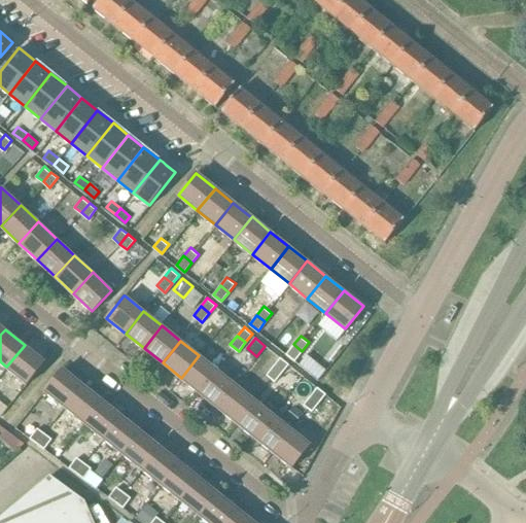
[(286,352),(286,353),(294,359),(295,359),(302,351),(293,344),(286,352)]
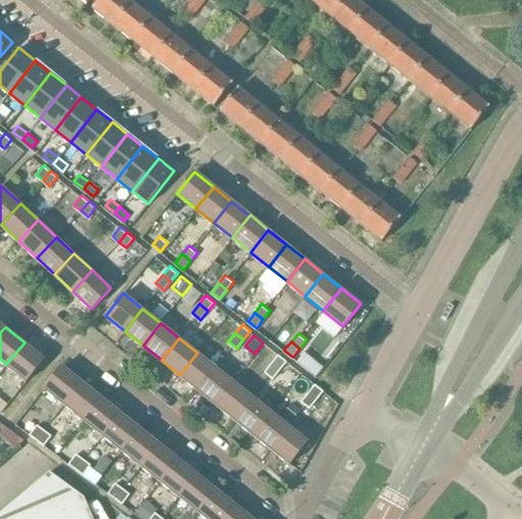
[(25,342),(6,364),(26,380),(27,380),(44,359),(44,358),(25,342)]
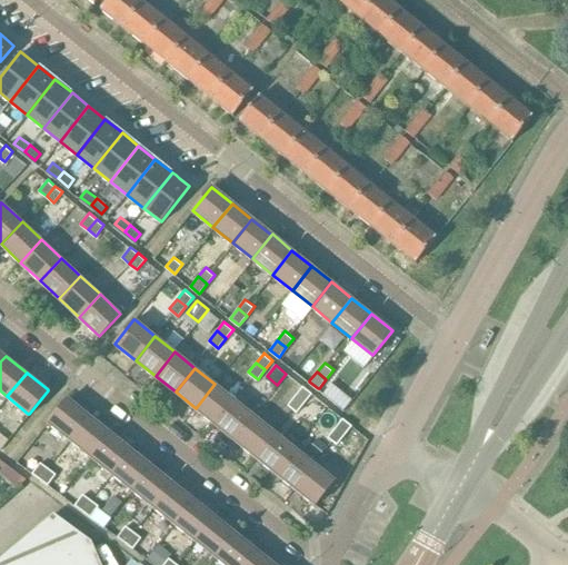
[(288,373),(266,400),(273,407),(296,379),(288,373)]
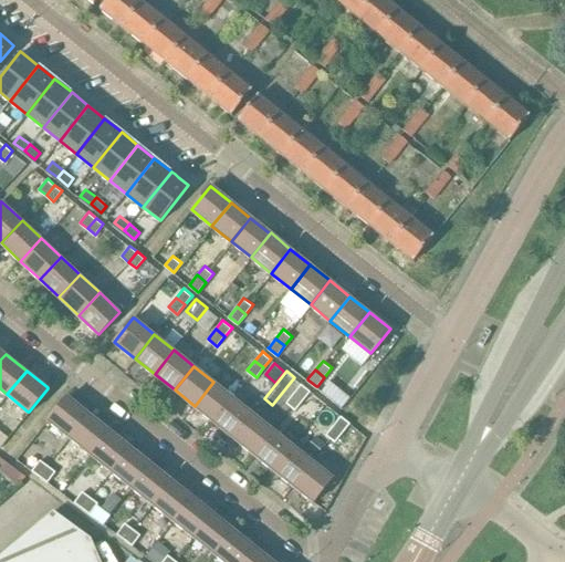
[(213,382),(195,406),(215,422),(233,397),(213,382)]
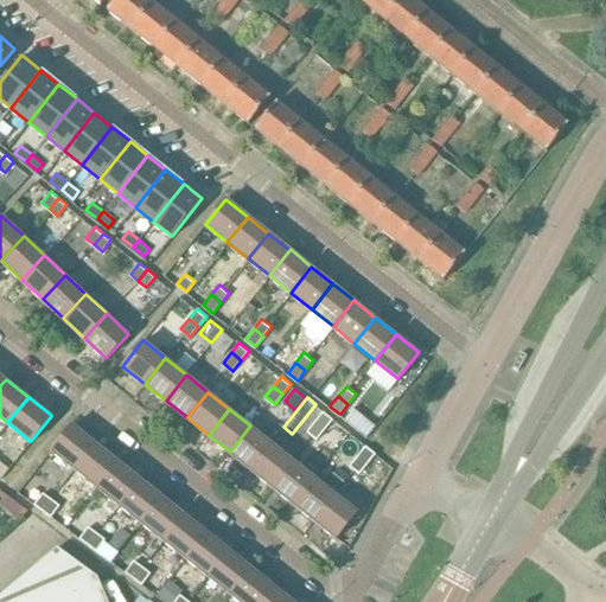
[(324,410),(316,420),(325,428),(333,417),(324,410)]
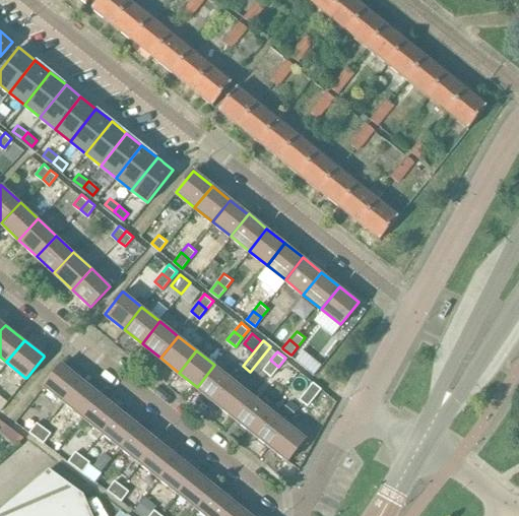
[(270,360),(263,369),(271,375),(278,367),(270,360)]
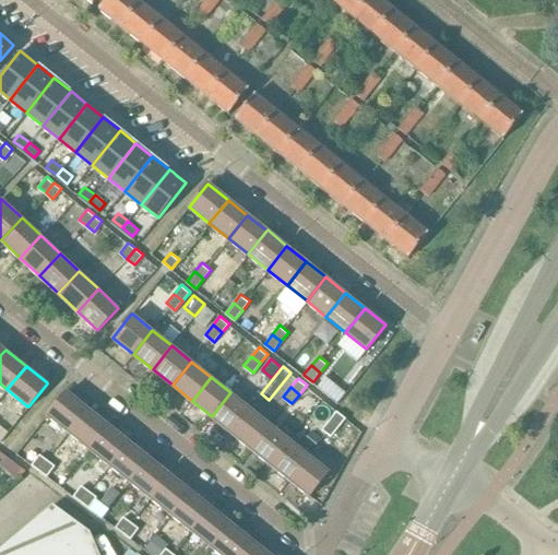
[(67,390),(47,414),(69,432),(87,408),(67,390)]
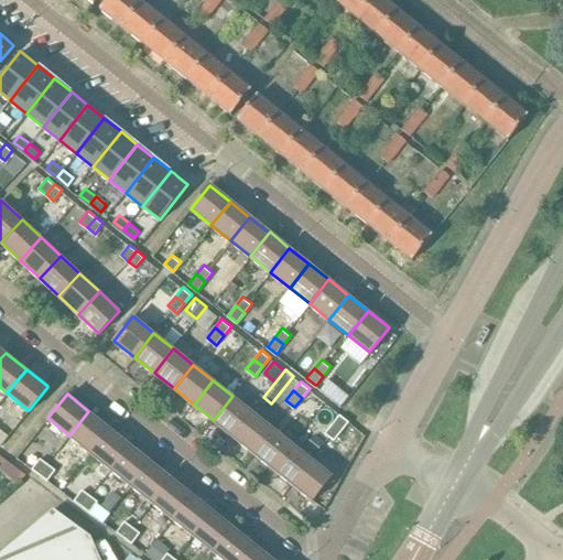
[(233,396),(214,420),(233,435),(252,412),(233,396)]
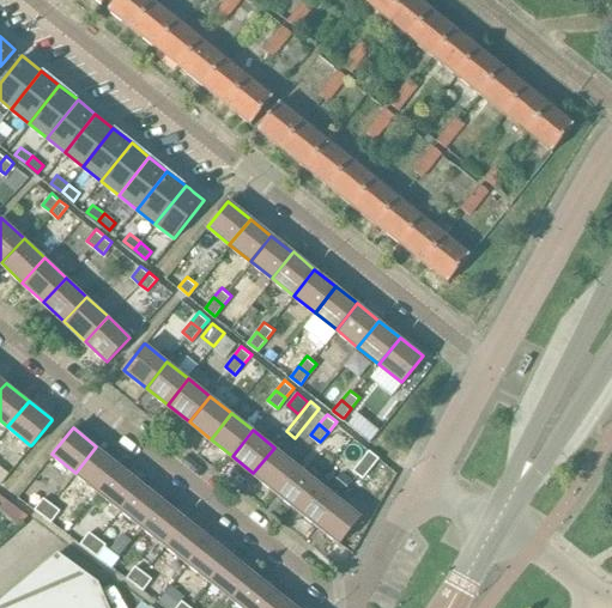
[(96,447),(76,473),(97,491),(119,464),(96,447)]
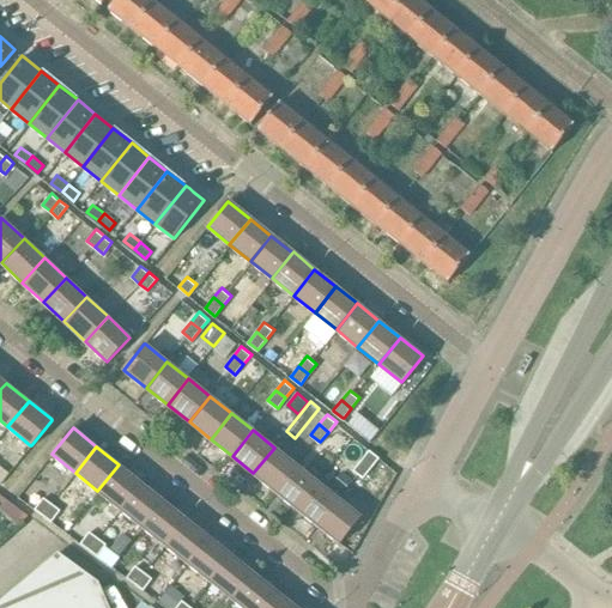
[(274,448),(253,473),(274,491),(296,464),(274,448)]
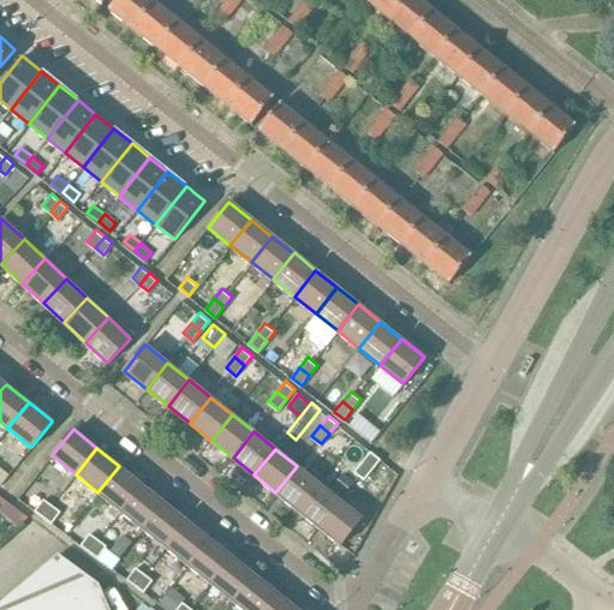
[(370,450),(363,460),(373,468),(381,458),(370,450)]
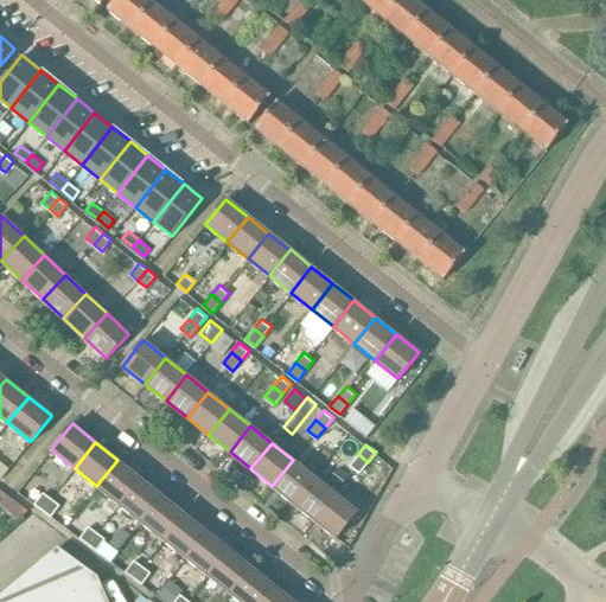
[(358,454),(350,465),(359,472),(368,462),(358,454)]
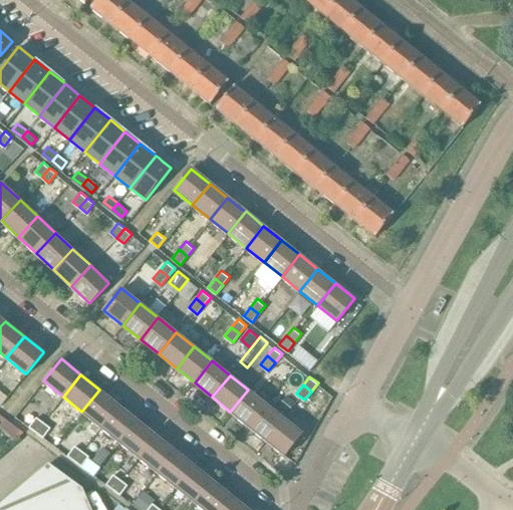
[(99,390),(81,412),(100,427),(118,405),(99,390)]
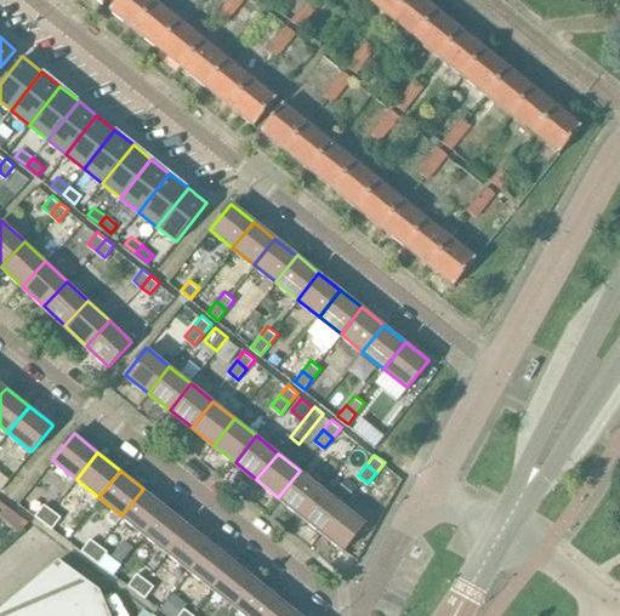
[(300,471),(278,497),(300,514),(322,488),(300,471)]
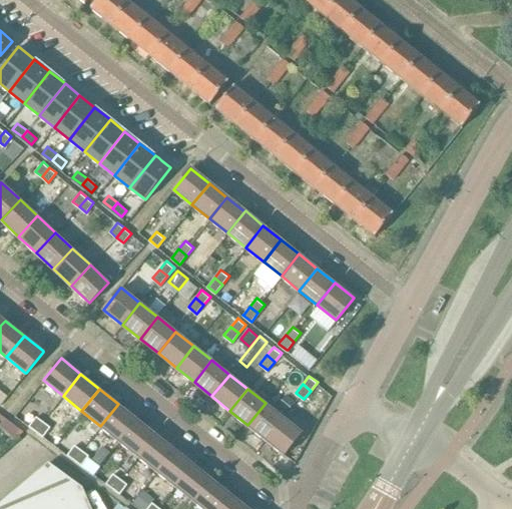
[(266,403),(247,425),(266,439),(283,417),(266,403)]
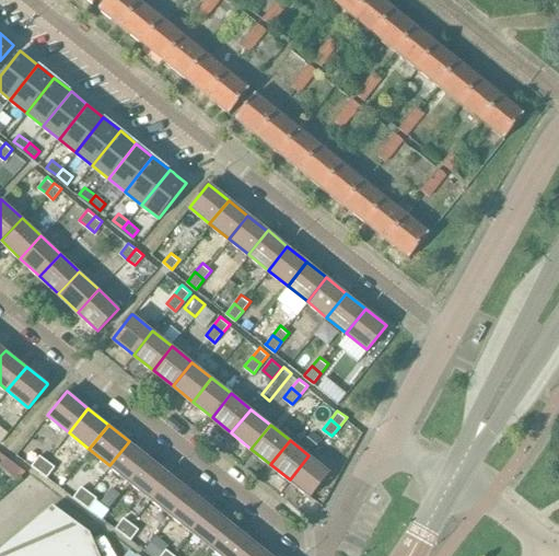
[(129,441),(109,465),(130,482),(149,458),(129,441)]
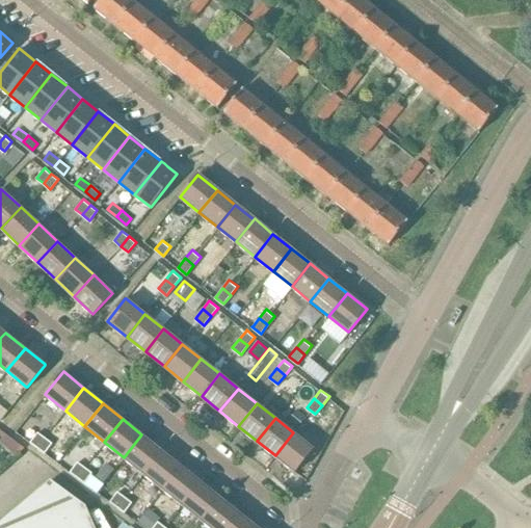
[(37,430),(30,441),(37,446),(45,436),(37,430)]
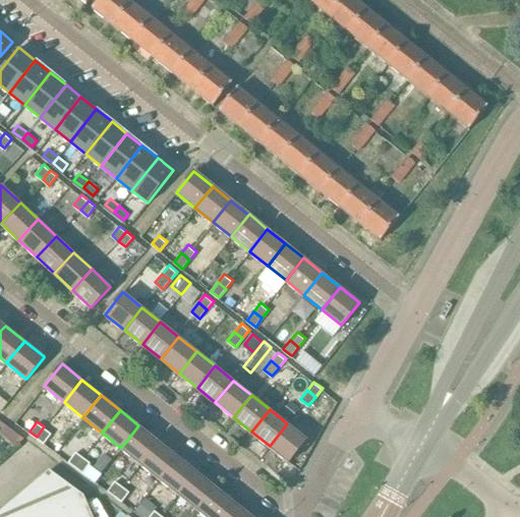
[(287,423),(270,446),(288,461),(306,439),(287,423)]
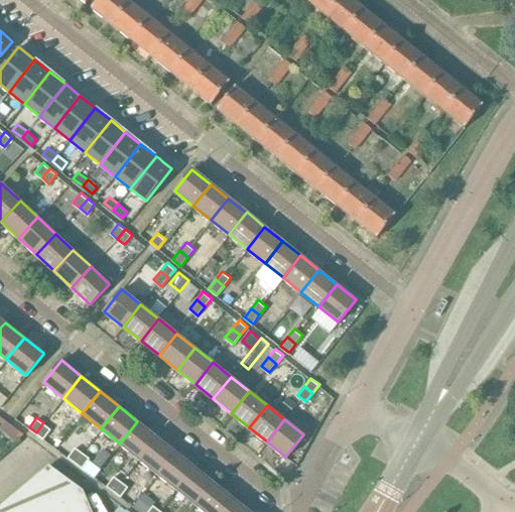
[(137,421),(120,443),(138,459),(156,436),(137,421)]
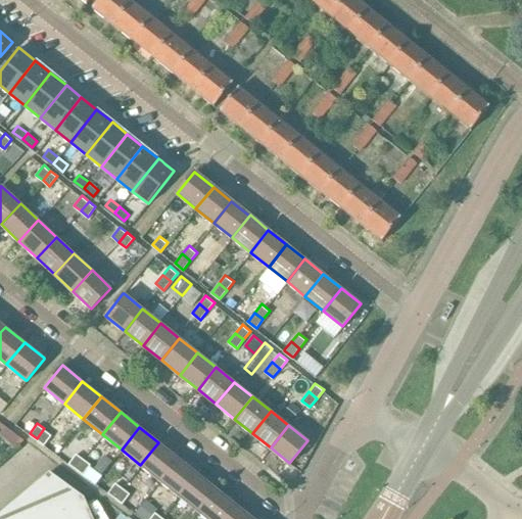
[(44,428),(37,438),(44,444),(44,443),(51,434),(44,428)]
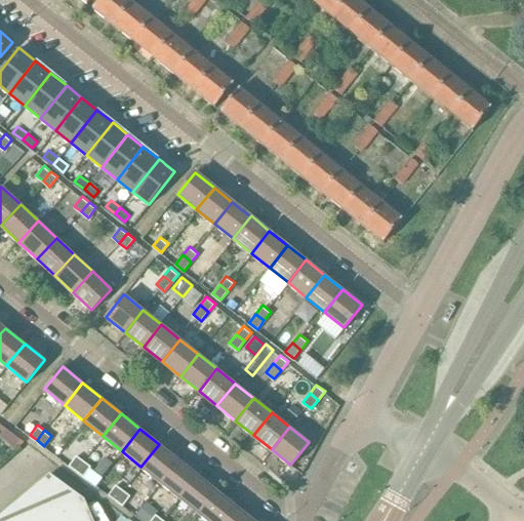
[(159,444),(140,467),(160,482),(178,459),(159,444)]
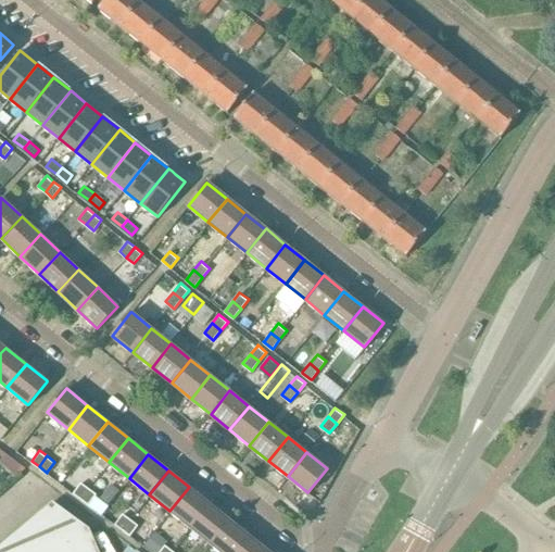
[(82,481),(73,492),(82,498),(89,487),(82,481)]
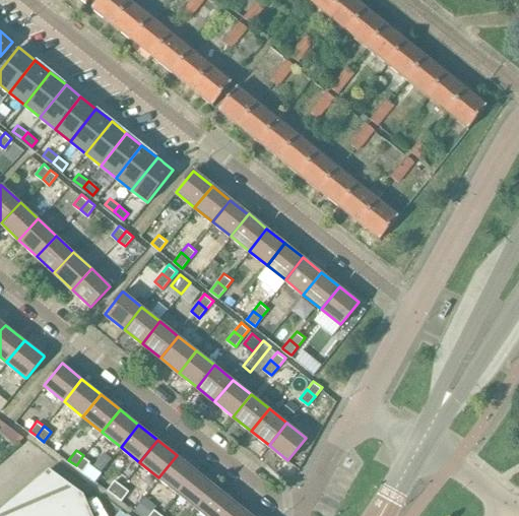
[(83,455),(76,465),(83,470),(90,460),(83,455)]
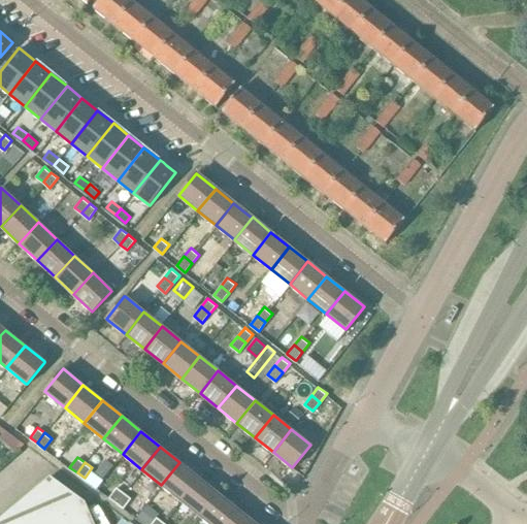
[(179,462),(161,485),(180,500),(198,478),(179,462)]
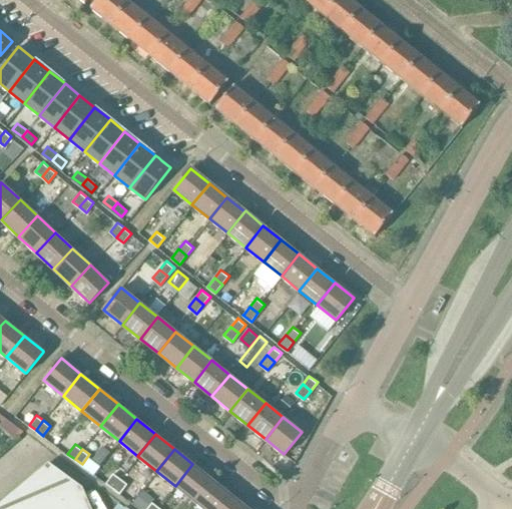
[(92,508),(82,486),(47,462),(0,501),(0,508),(92,508)]
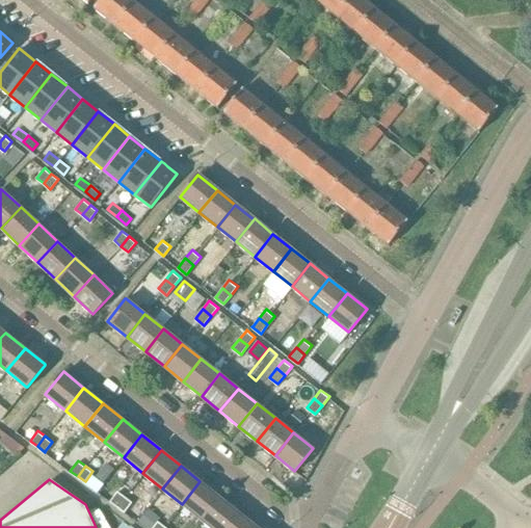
[(200,481),(182,504),(202,520),(219,497),(200,481)]
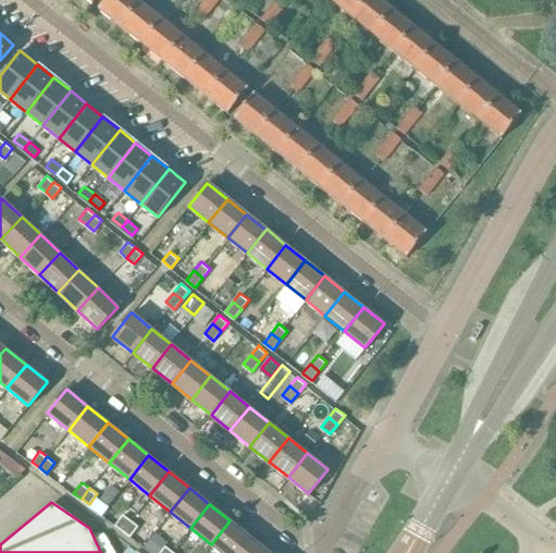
[(123,513),(115,524),(123,529),(131,519),(123,513)]
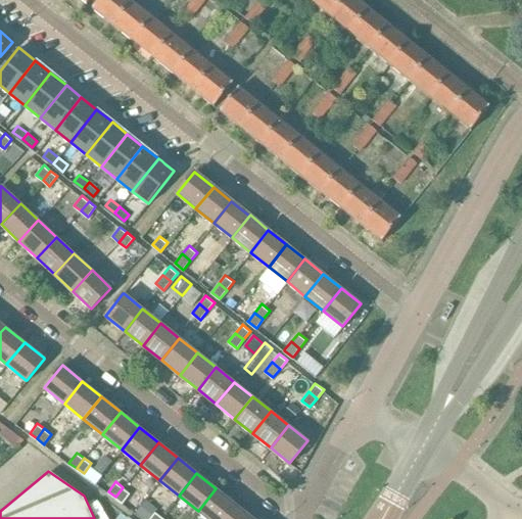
[(123,487),(115,497),(123,503),(130,492),(123,487)]
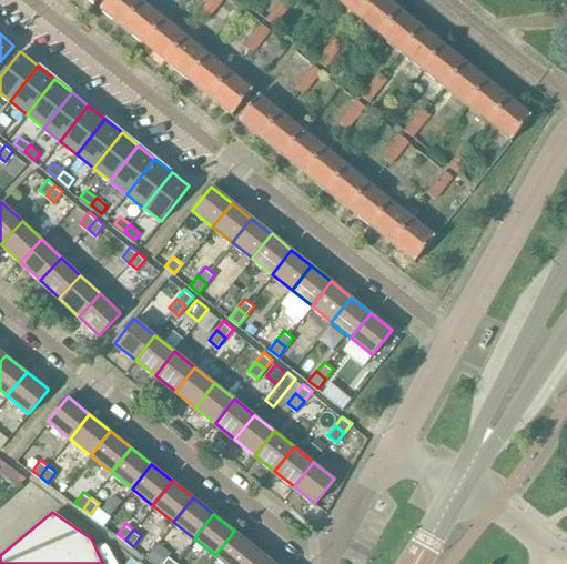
[(234,531),(215,555),(225,563),(242,563),(254,549),(255,547),(234,531)]
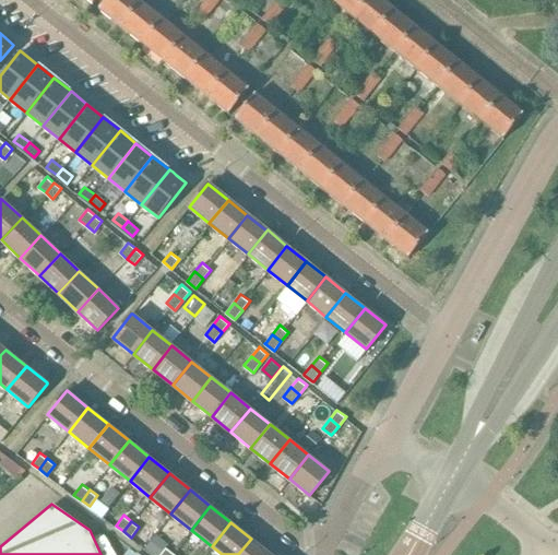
[(155,535),(146,547),(156,554),(166,543),(155,535)]
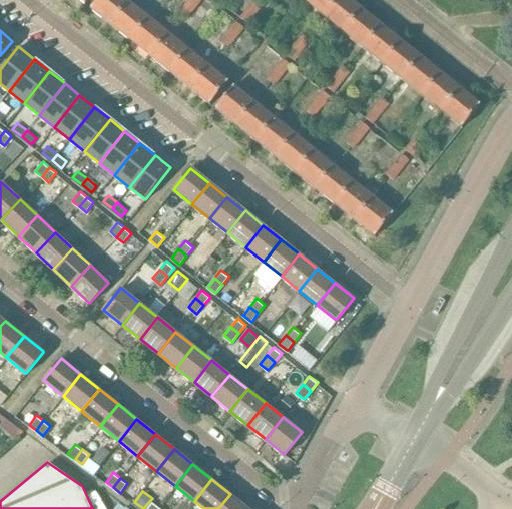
[(246,508),(229,495),(218,508),(246,508)]
